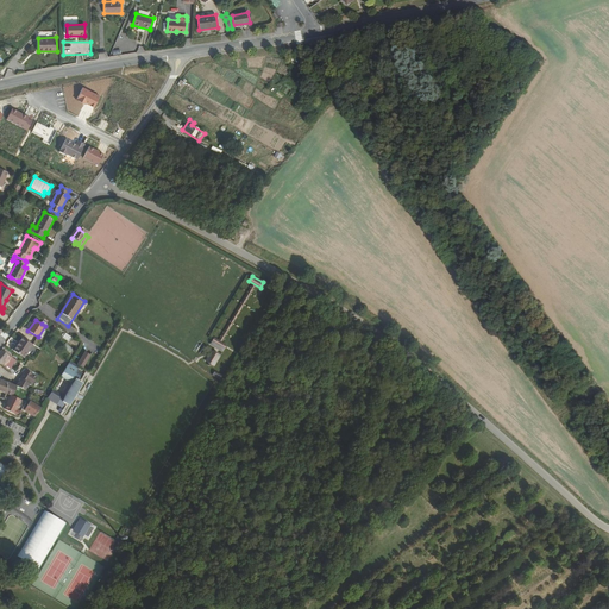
[(352,333),(356,330),(346,324),(344,327),(352,333)]
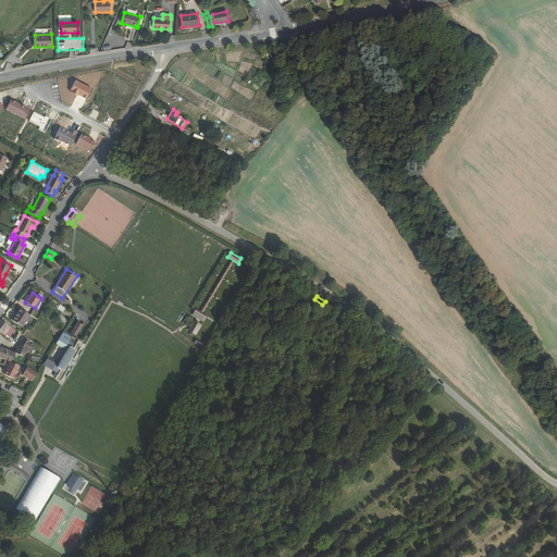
[(310,319),(322,326),(329,313),(318,307),(310,319)]
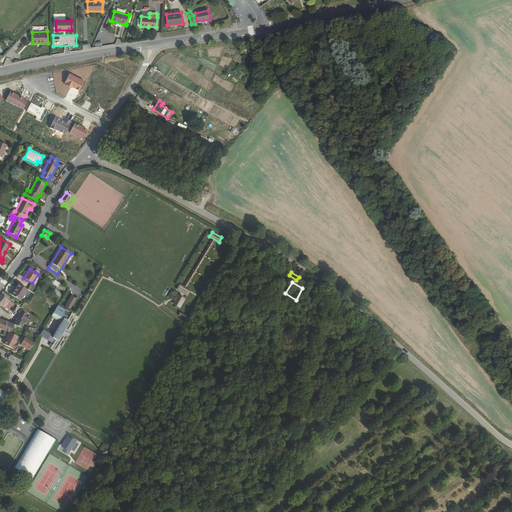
[(11,295),(20,301),(27,290),(19,284),(11,295)]
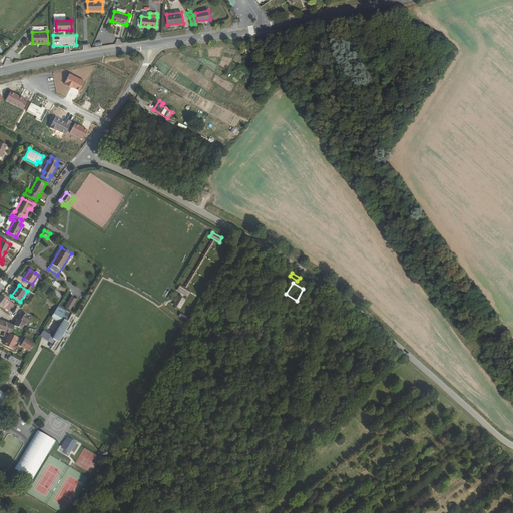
[(180,286),(179,288),(177,290),(187,296),(187,295),(189,292),(180,286)]
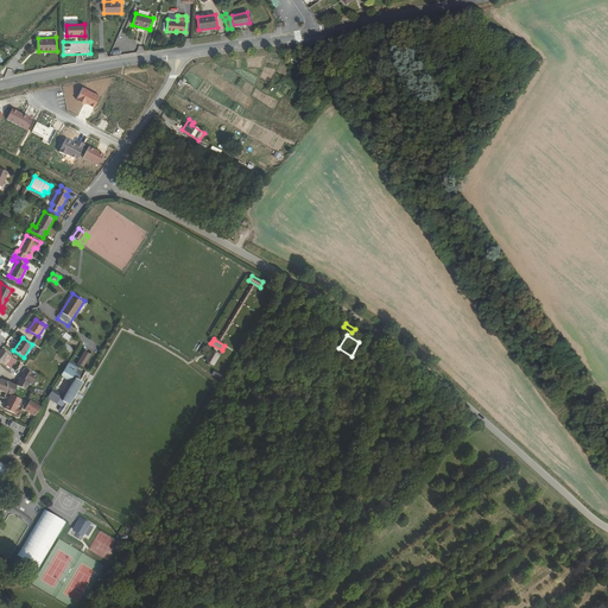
[(65,343),(62,350),(70,354),(73,347),(65,343)]
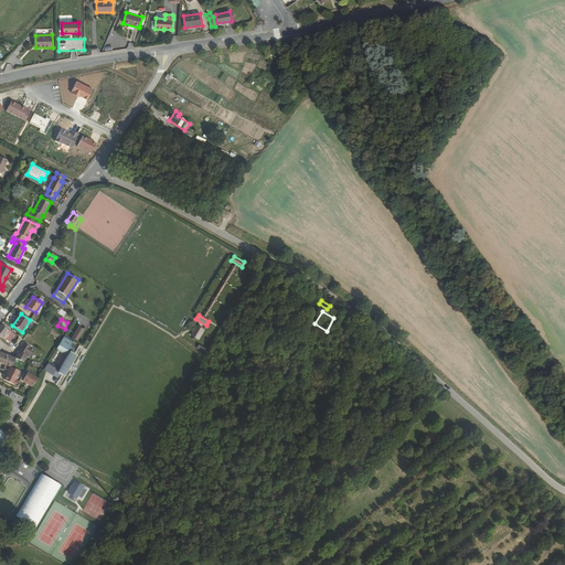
[(1,324),(0,326),(0,337),(1,338),(9,343),(14,334),(1,324)]
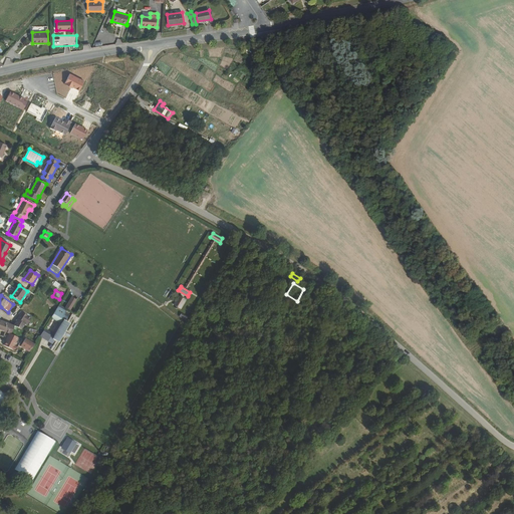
[(65,307),(70,310),(76,300),(72,297),(65,307)]
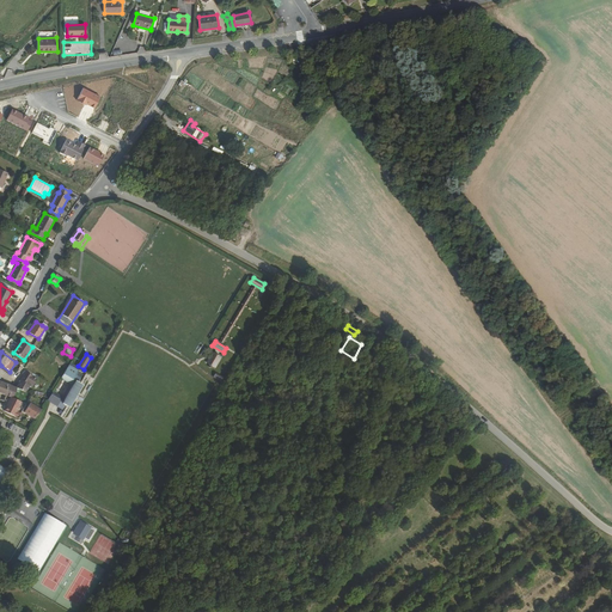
[(214,368),(221,357),(213,354),(207,363),(214,368)]
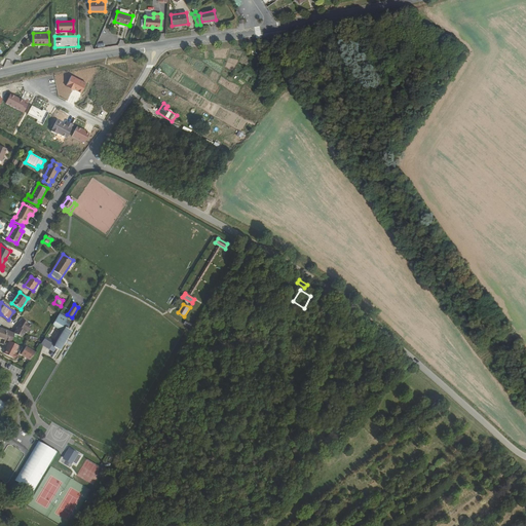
[(66,323),(68,318),(60,314),(52,326),(59,329),(61,328),(63,330),(63,331),(55,343),(54,342),(53,341),(51,346),(52,346),(50,350),(55,353),(52,358),(55,360),(76,324),(74,322),(71,326),(66,323)]
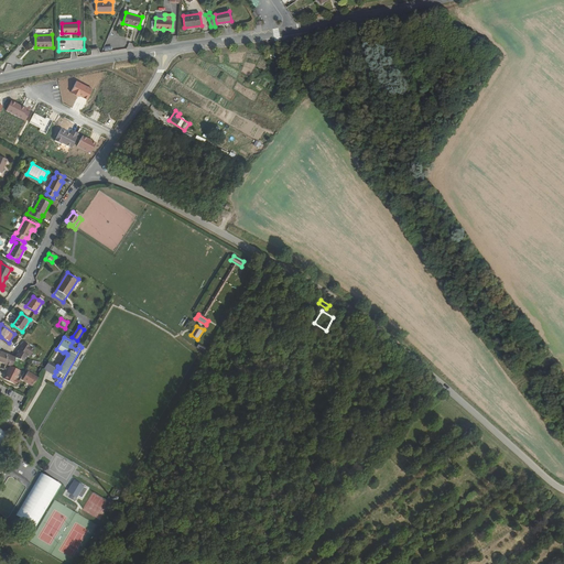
[(369,340),(364,349),(379,360),(384,351),(369,340)]
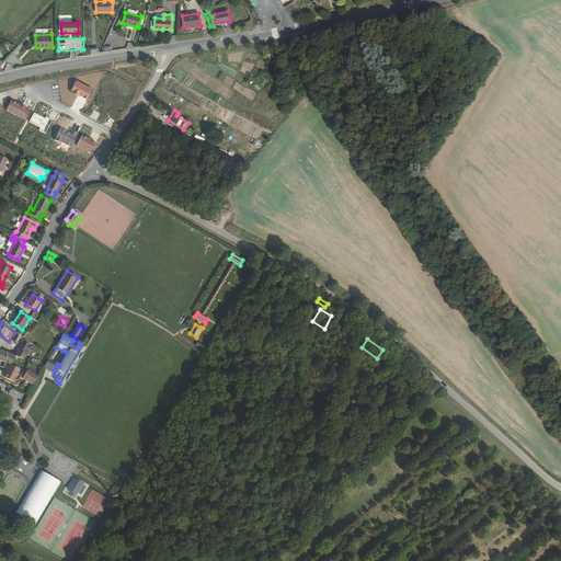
[(30,345),(30,344),(24,341),(15,355),(15,356),(24,359),(27,354),(30,355),(34,347),(30,345)]
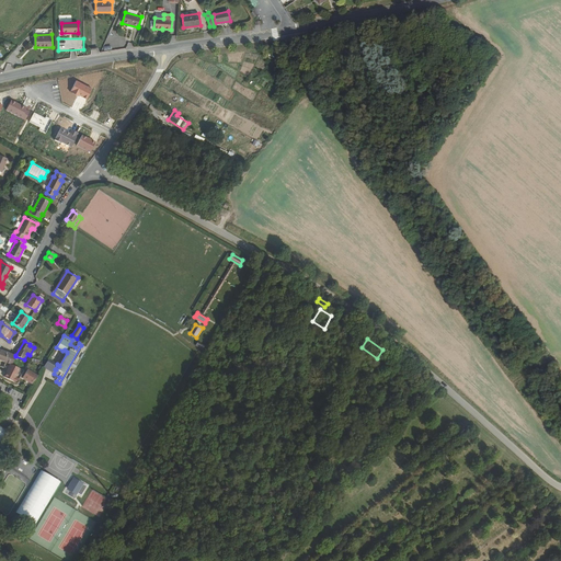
[(0,359),(12,365),(15,356),(15,355),(0,350),(0,359)]
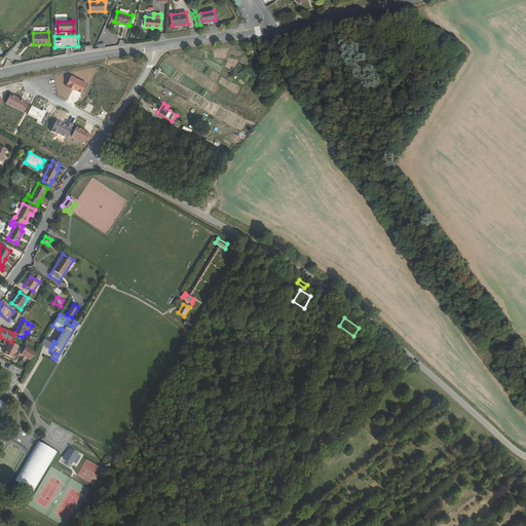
[(54,342),(55,343),(63,331),(63,330),(61,328),(59,329),(62,331),(54,342)]
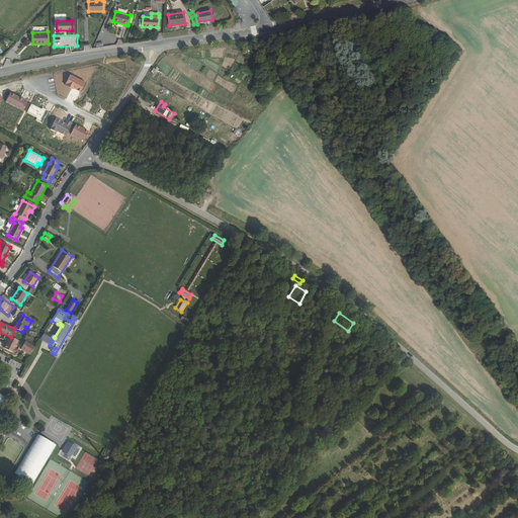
[(51,341),(53,336),(45,332),(40,339),(50,345),(52,341),(51,341)]
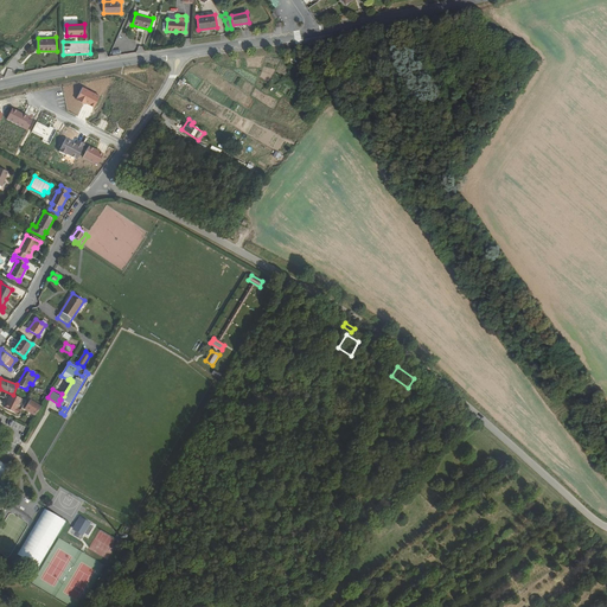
[(11,394),(4,408),(16,414),(20,413),(21,410),(17,408),(21,398),(11,394)]
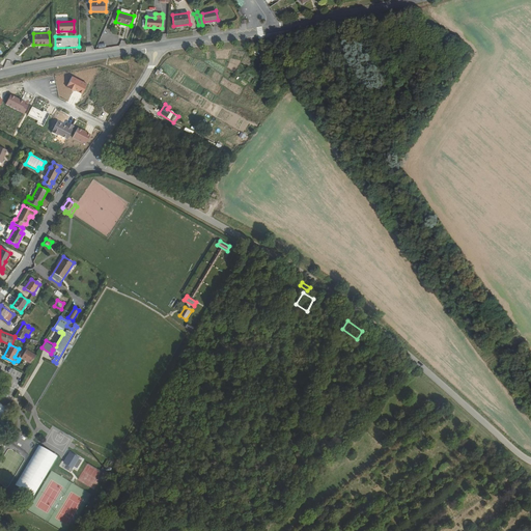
[(35,357),(27,351),(22,359),(30,364),(35,357)]
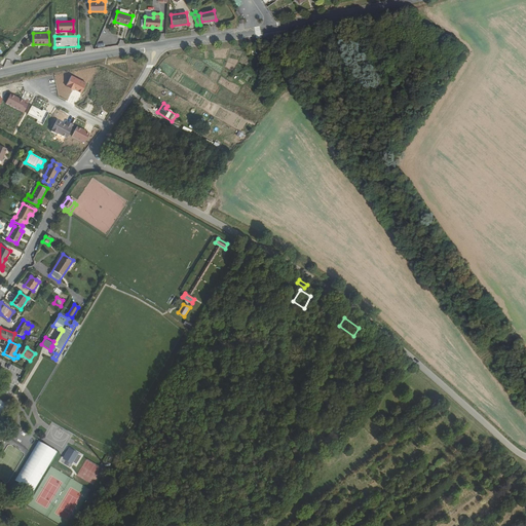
[(238,368),(232,376),(239,381),(246,373),(238,368)]
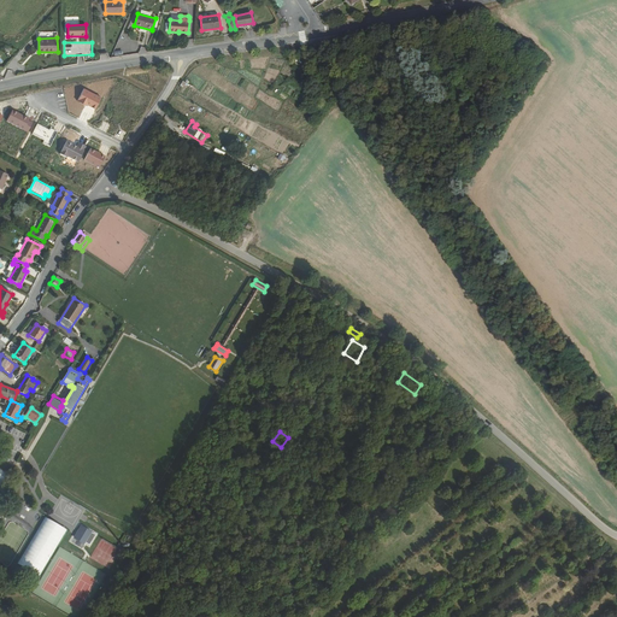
[(40,577),(68,530),(45,517),(17,563),(40,577)]
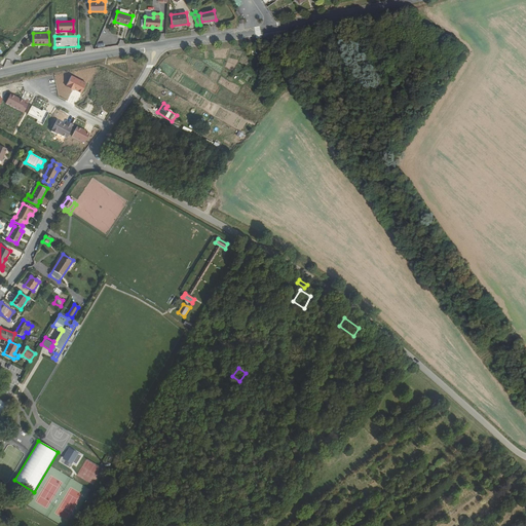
[(76,465),(81,456),(69,448),(64,457),(76,465)]
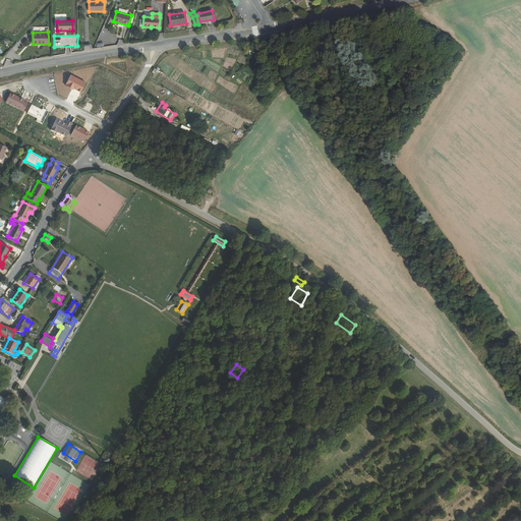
[(93,462),(91,466),(90,466),(88,472),(88,475),(94,477),(95,470),(94,470),(95,465),(98,466),(99,464),(93,462)]
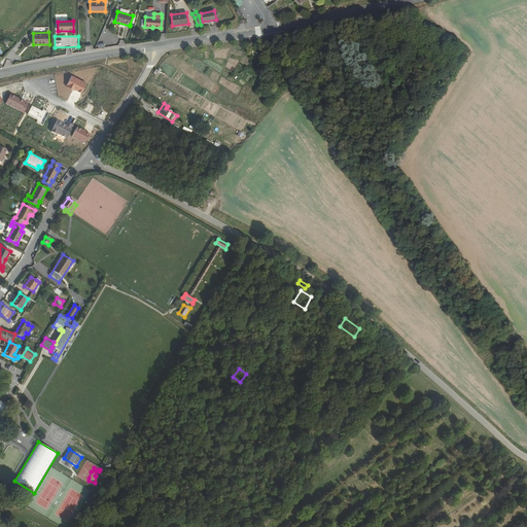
[(142,498),(147,491),(137,482),(131,490),(142,498)]
